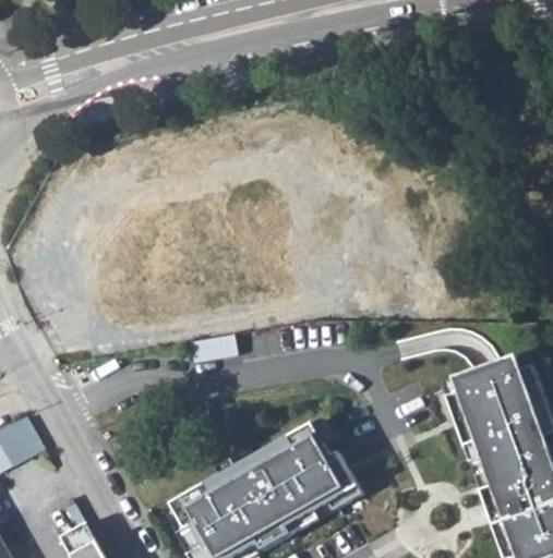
[(191,339),(192,358),(236,354),(233,336),(191,339)]
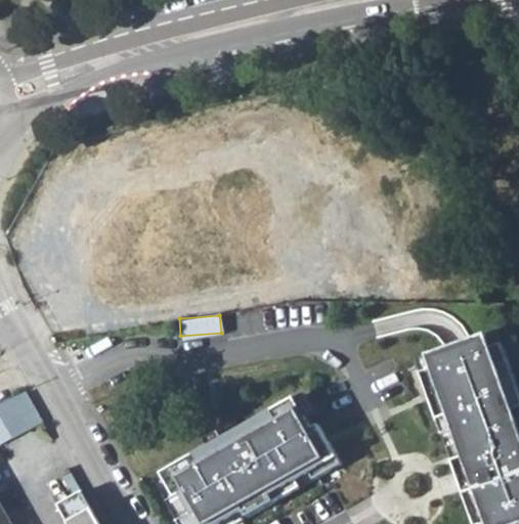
[(462,456),(450,462),(472,523),(518,523),(518,404),(498,345),(488,348),(483,334),(427,353),(432,366),(419,372),(441,432),(451,429),(462,456)]
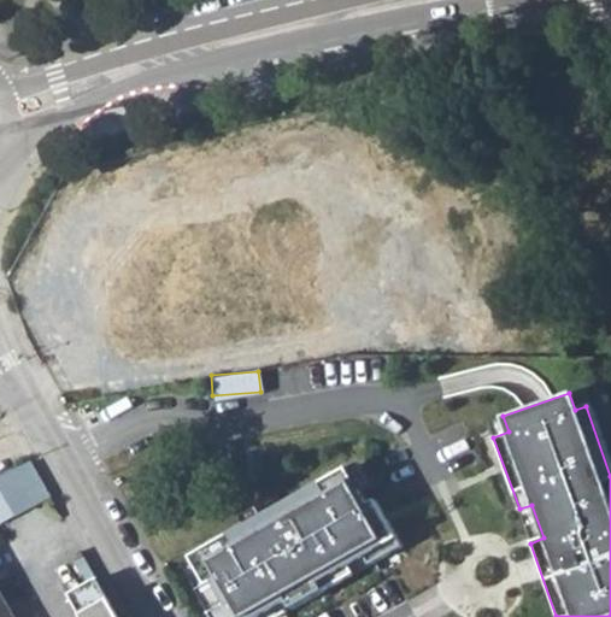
[(352,459),(187,556),(204,583),(188,593),(203,616),(272,616),(401,542),(352,459)]
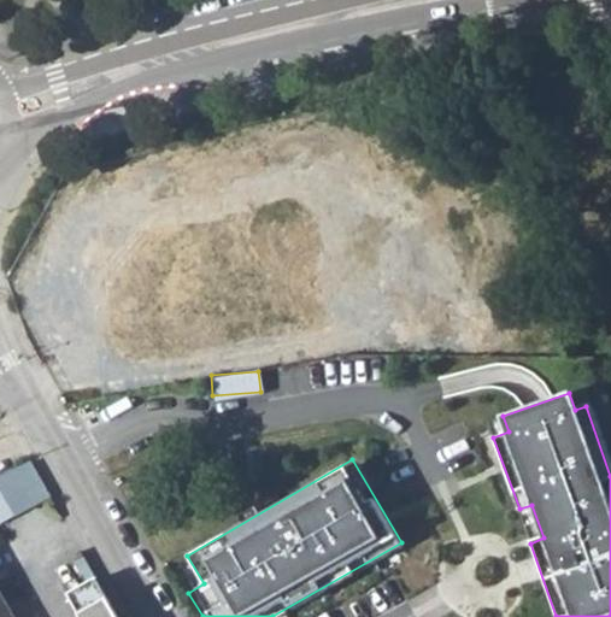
[(0,522),(31,505),(45,497),(27,463),(0,477),(0,522)]
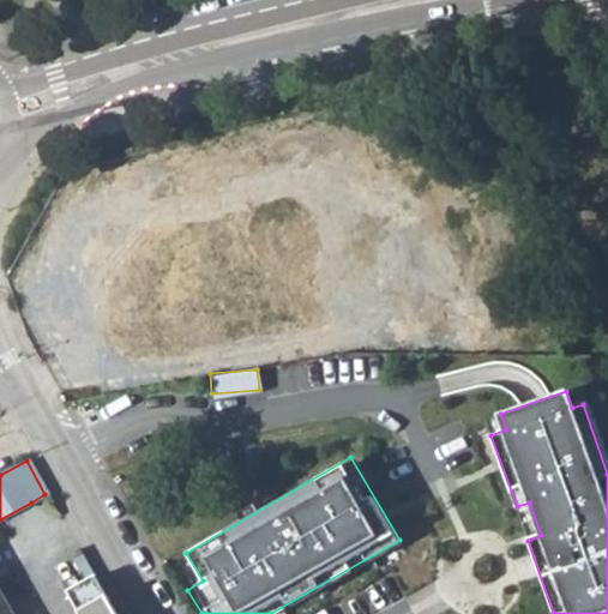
[(49,534),(62,525),(44,494),(31,503),(49,534)]
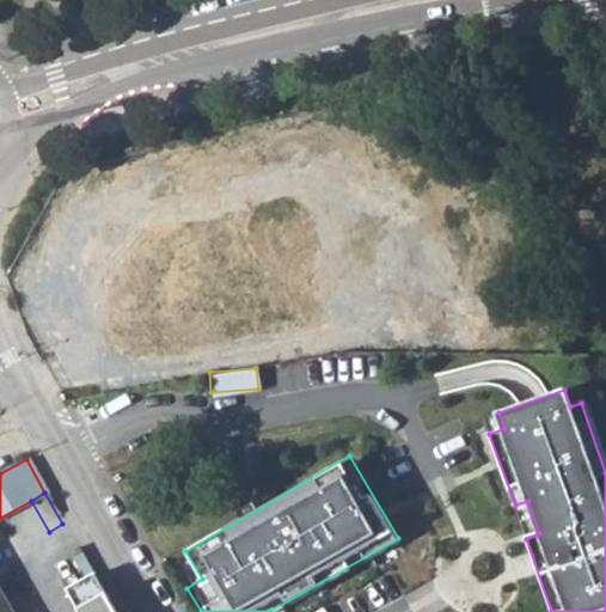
[(69,611),(109,611),(98,592),(67,607),(69,611)]
